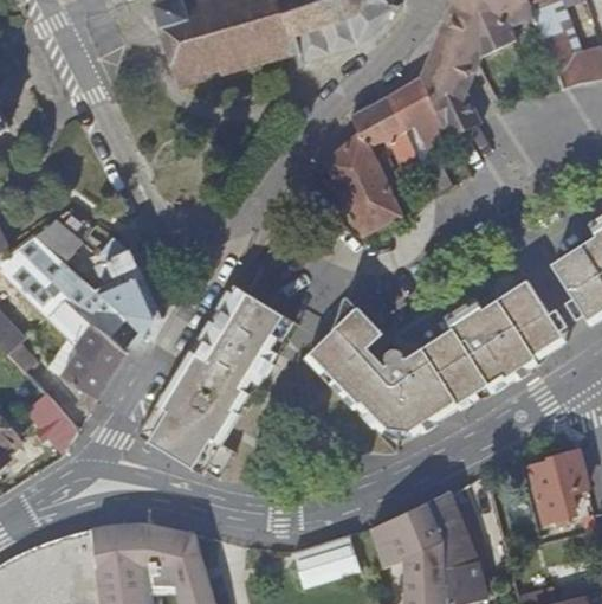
[(179,85),(282,56),(297,51),(301,62),(306,60),(305,58),(360,40),(368,37),(375,31),(381,24),(386,15),(389,8),(400,10),(400,2),(390,1),(390,0),(156,0),(157,4),(155,5),(161,24),(157,25),(159,31),(162,30),(172,59),(167,62),(168,66),(173,65),(179,85)]
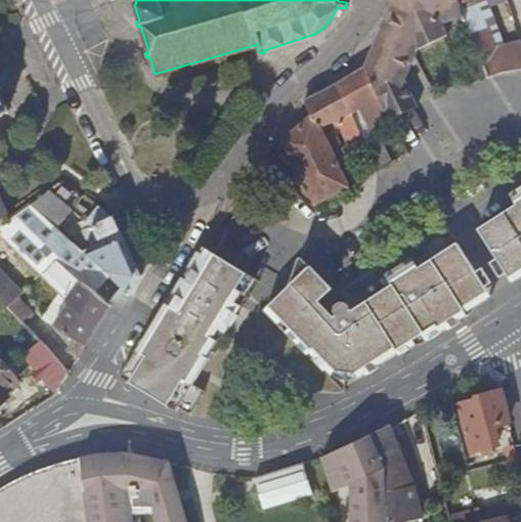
[(444,22),(463,14),(457,0),(392,0),(364,67),(389,119),(414,104),(413,102),(414,102),(401,77),(417,51),(448,34),(444,22)]
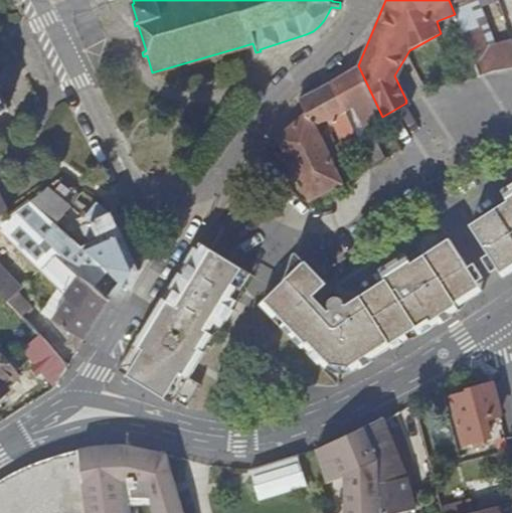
[(449,0),(455,14),(477,74),(495,68),(511,64),(511,46),(509,39),(491,45),(476,0),(449,0)]
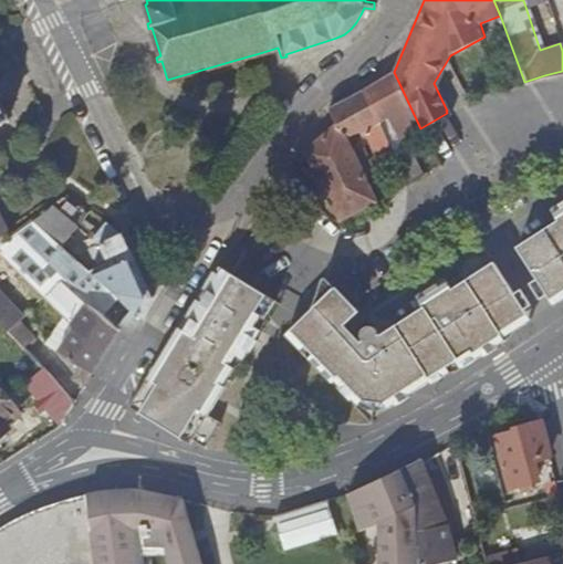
[(421,129),(420,128),(394,72),(389,74),(361,90),(378,126),(389,121),(396,135),(398,137),(402,141),(421,129)]
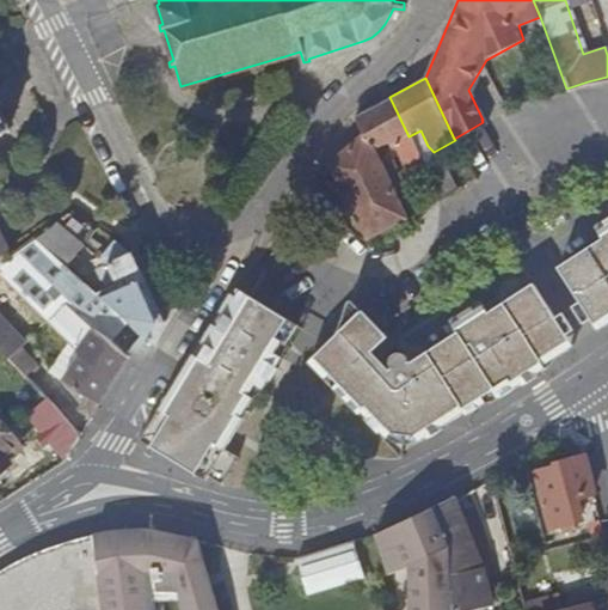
[(416,151),(409,136),(390,97),(354,116),(361,134),(362,133),(370,150),(392,139),(401,160),(417,153),(416,151)]
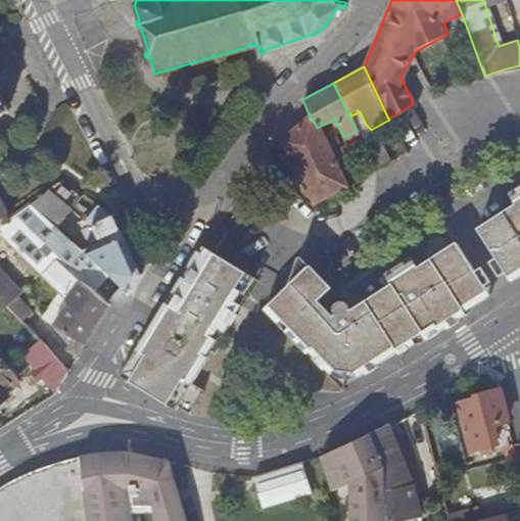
[(0,225),(8,220),(8,218),(0,201),(0,114),(7,110),(0,96),(0,225)]
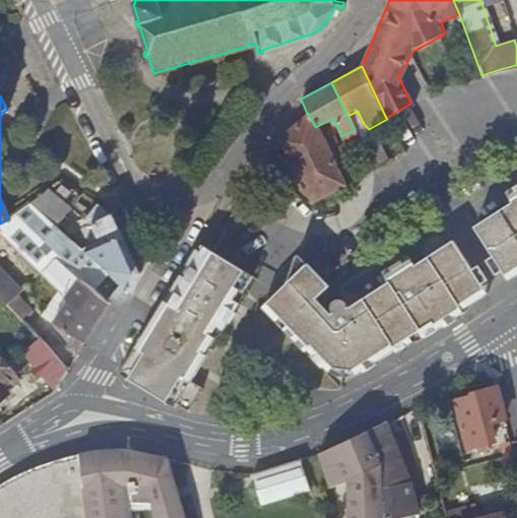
[(353,128),(364,124),(358,111),(347,116),(353,128)]
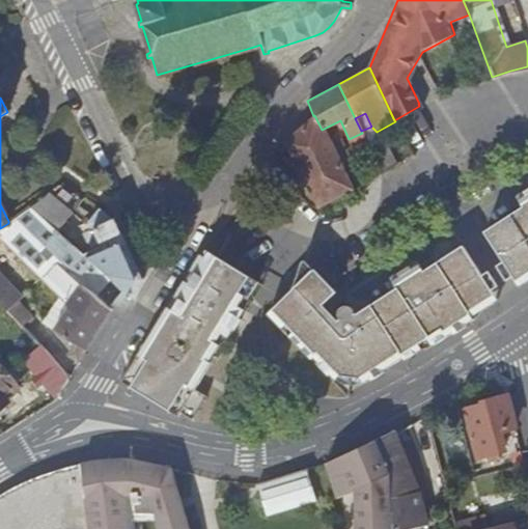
[(350,188),(338,165),(329,144),(322,130),(314,115),(313,116),(286,141),(317,206),(351,189),(350,188)]
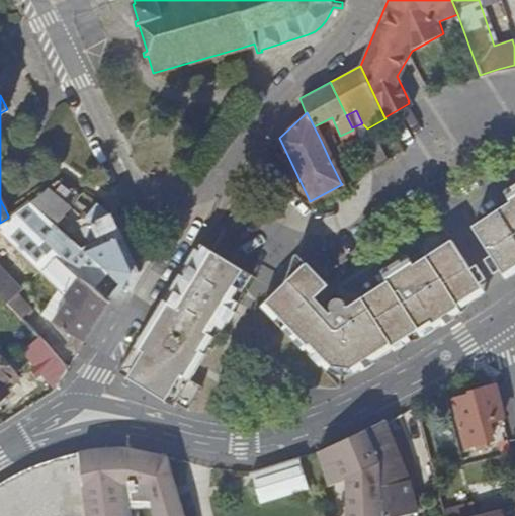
[(332,136),(321,141),(330,161),(341,156),(332,136)]
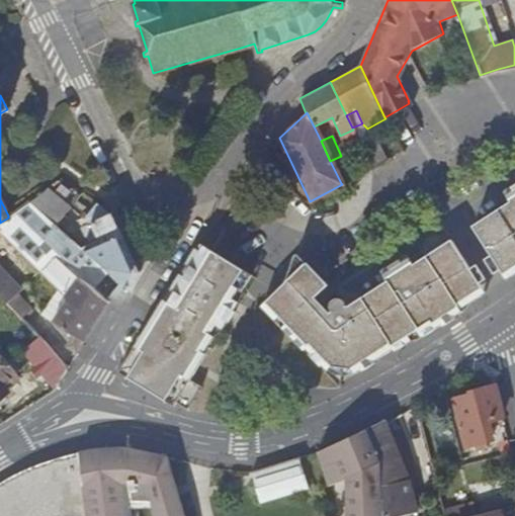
[(352,177),(341,156),(330,161),(341,183),(352,177)]
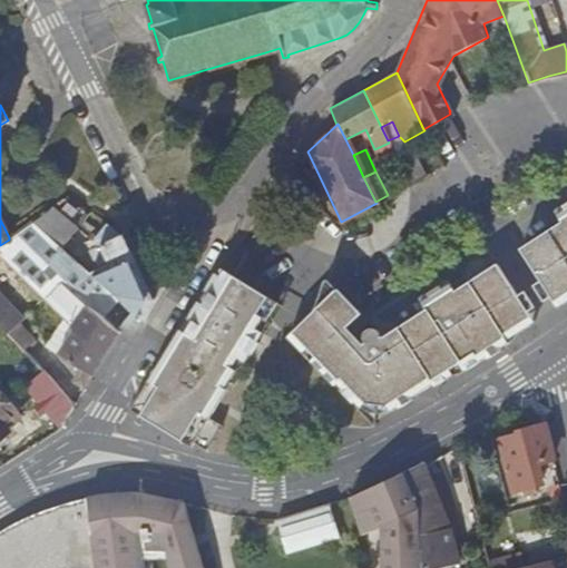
[(31,219),(9,237),(9,240),(0,245),(0,258),(64,317),(71,325),(87,306),(97,314),(98,313),(103,317),(118,296),(133,311),(140,319),(152,297),(132,251),(130,251),(123,233),(104,243),(88,250),(98,268),(90,272),(61,246),(91,211),(67,194),(31,219)]
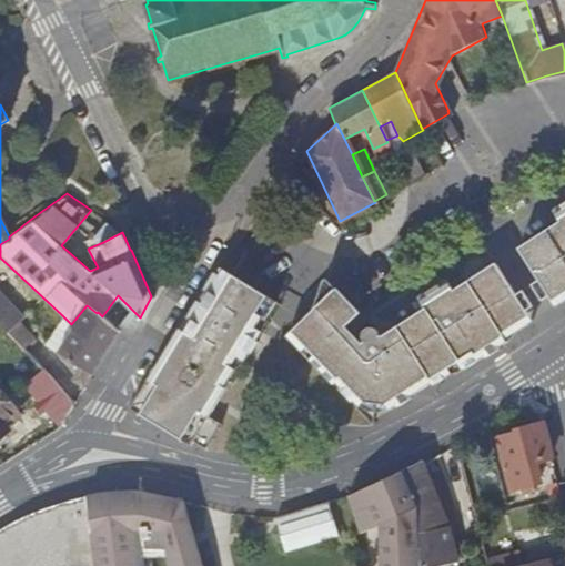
[(564,214),(541,230),(514,248),(545,296),(551,304),(564,295),(564,214)]
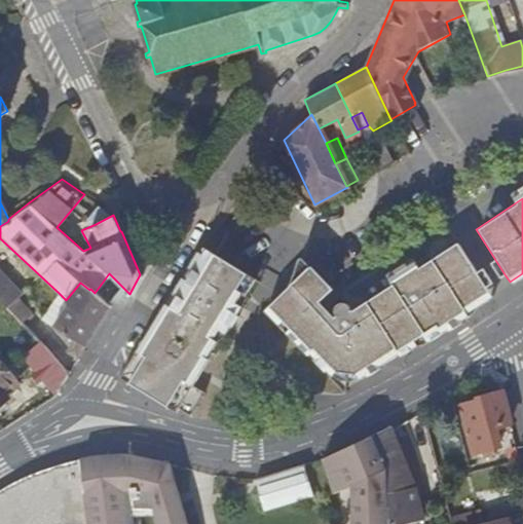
[(329,375),(330,374),(333,371),(353,373),(357,377),(358,379),(365,374),(366,375),(377,368),(376,367),(383,363),(385,361),(423,337),(426,342),(448,329),(449,331),(460,324),(458,322),(467,315),(463,312),(490,296),(485,289),(456,242),(417,267),(410,257),(383,274),(390,285),(364,301),(351,308),(350,309),(346,310),(346,307),(345,305),(342,302),(339,302),(336,303),(333,306),(333,309),(334,312),(332,314),(318,299),(330,288),(299,255),(297,258),(289,286),(264,309),(305,353),(307,352),(329,375)]
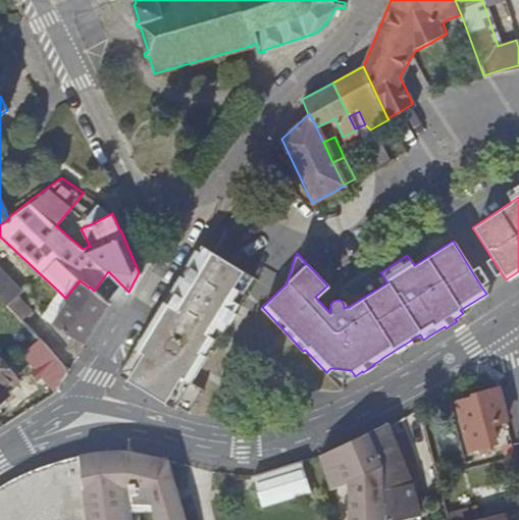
[(197,250),(190,261),(215,275),(209,286),(211,287),(206,295),(226,308),(227,309),(236,313),(240,306),(238,304),(234,302),(239,294),(243,297),(254,277),(203,248),(200,252),(197,250)]
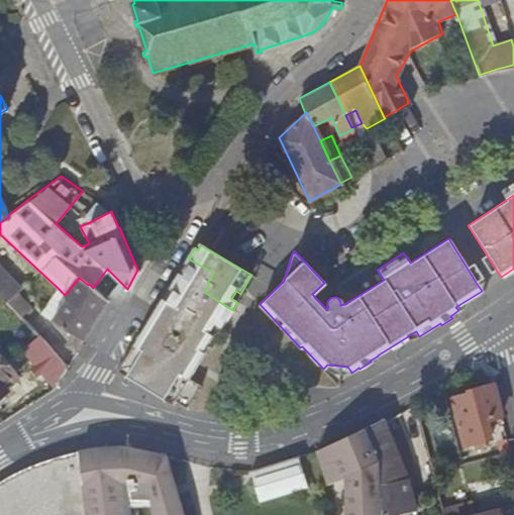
[(184,267),(207,283),(213,273),(188,259),(184,267)]
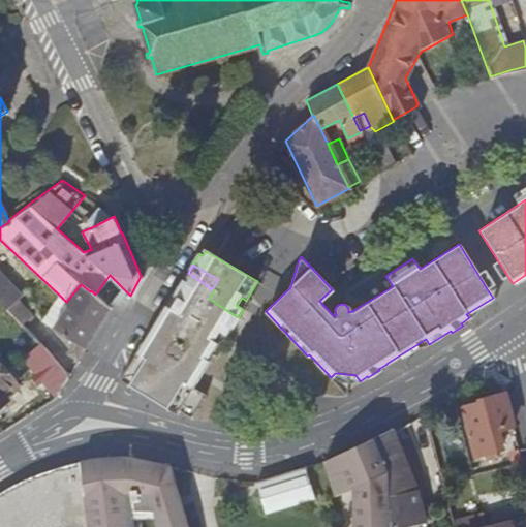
[(21,296),(0,272),(0,302),(21,326),(31,315),(17,300),(21,296)]
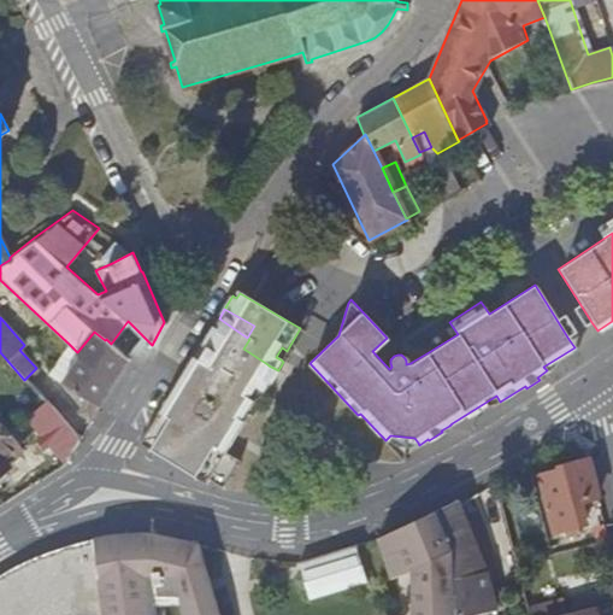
[(219,318),(180,380),(243,420),(254,402),(249,398),(255,387),(261,391),(265,392),(270,382),(272,384),(280,370),(278,370),(269,365),(267,364),(243,349),(249,339),(247,338),(219,318)]
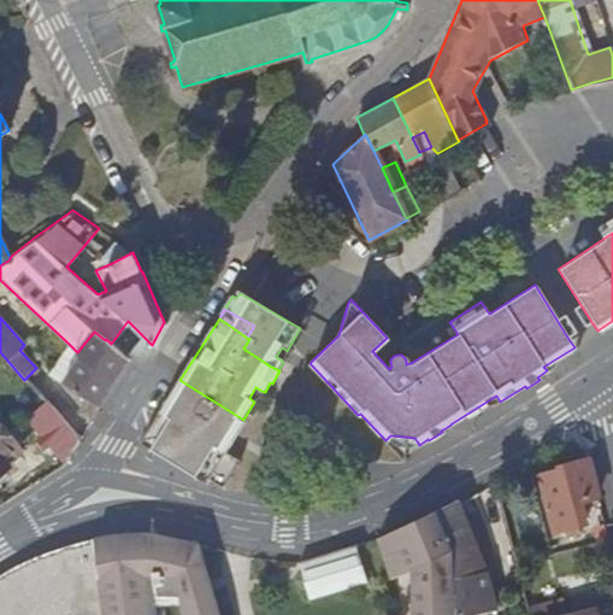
[(129,358),(111,344),(106,339),(105,340),(94,332),(77,352),(76,352),(81,357),(63,384),(86,397),(78,411),(92,420),(129,358)]
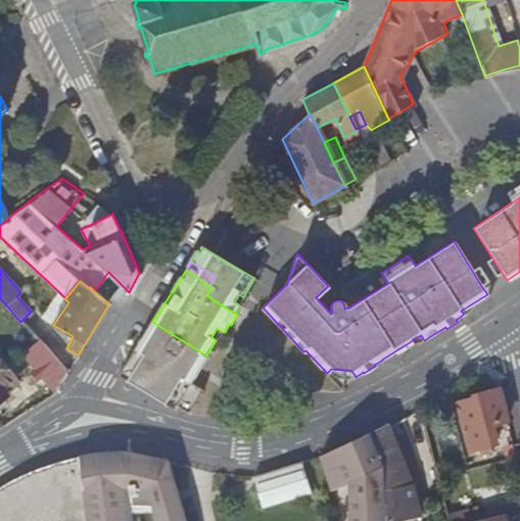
[(41,317),(53,325),(68,302),(64,298),(65,298),(58,291),(41,317)]
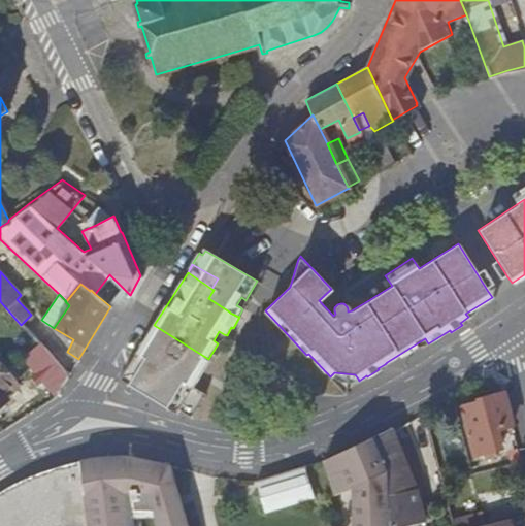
[(236,305),(240,307),(245,300),(241,297),(236,305)]
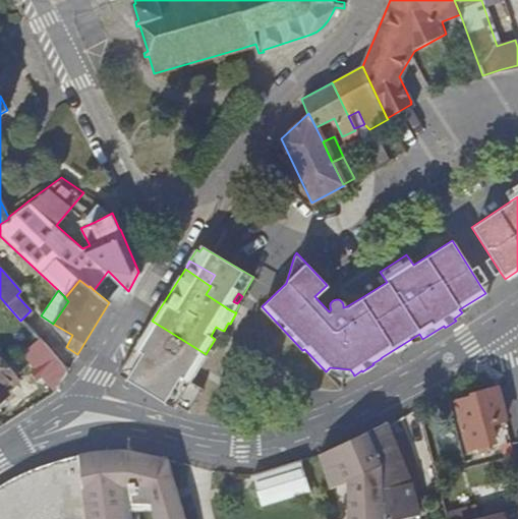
[(190,381),(206,354),(152,321),(119,373),(172,407),(174,407),(176,403),(178,405),(182,404),(186,403),(190,400),(193,396),(194,393),(194,389),(193,385),(191,381),(190,381)]
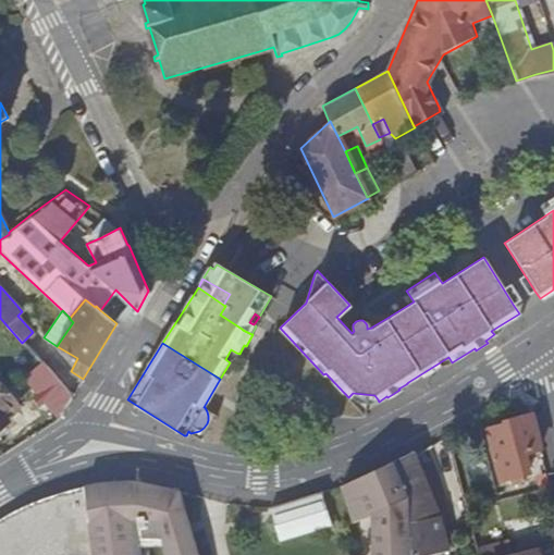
[(225,359),(230,362),(236,353),(231,349),(225,359)]
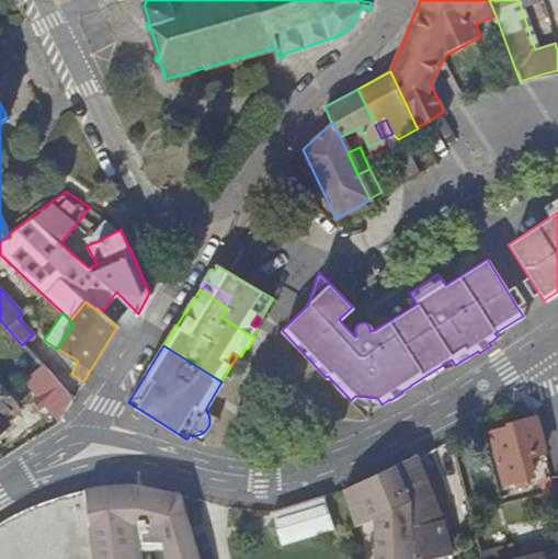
[(71,399),(46,371),(37,378),(65,411),(71,399)]
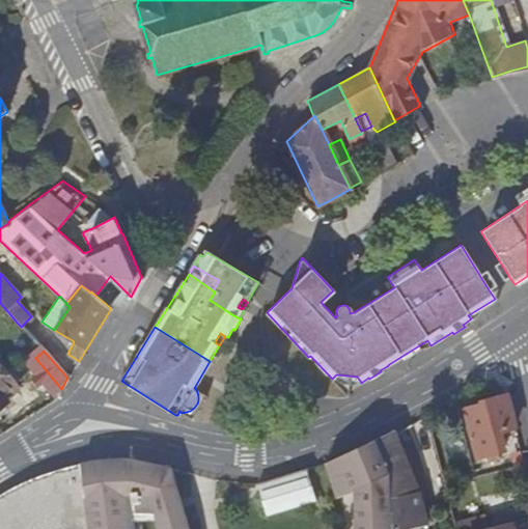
[(0,407),(7,399),(3,394),(15,383),(0,368),(0,407)]
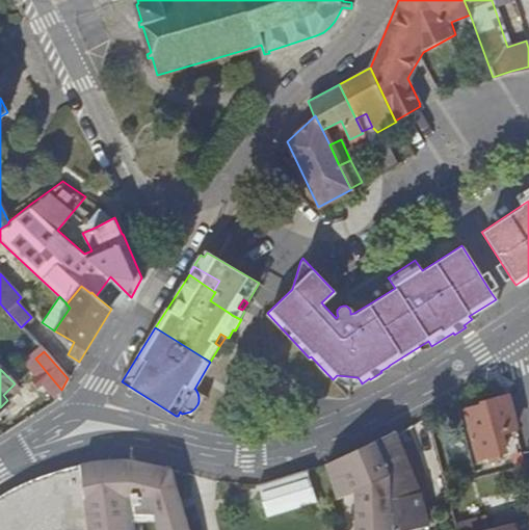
[(354,385),(361,381),(358,377),(337,375),(334,378),(341,383),(346,385),(354,385)]
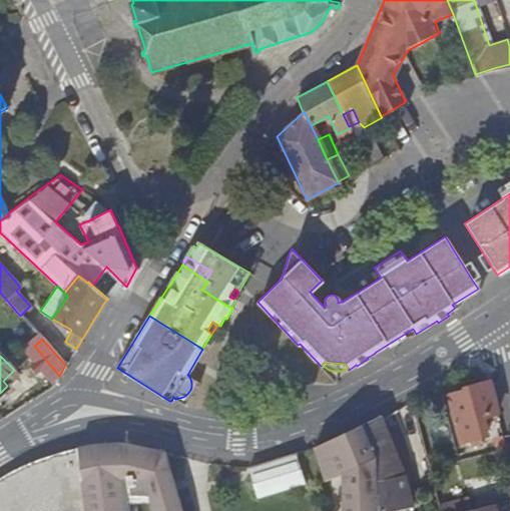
[(496,412),(488,383),(465,389),(466,392),(450,396),(461,440),(470,438),(472,446),(483,443),(481,435),(486,434),(481,416),(496,412)]
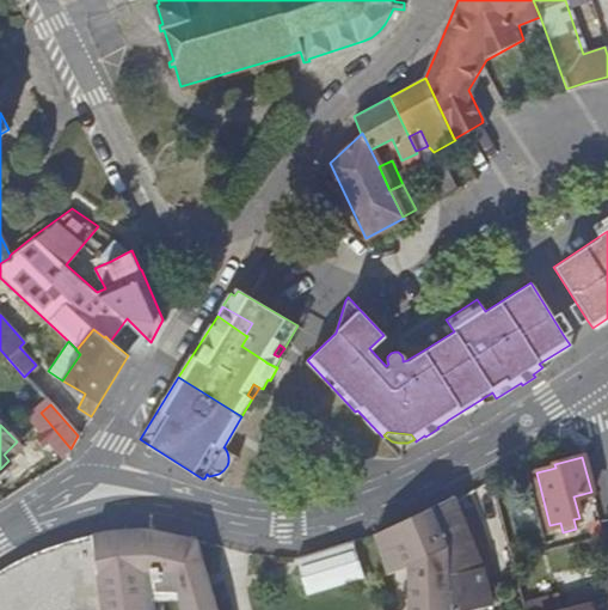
[(480,568),(476,555),(460,516),(454,500),(453,496),(430,506),(430,507),(444,544),(447,609),(467,609),(490,603),(480,568)]
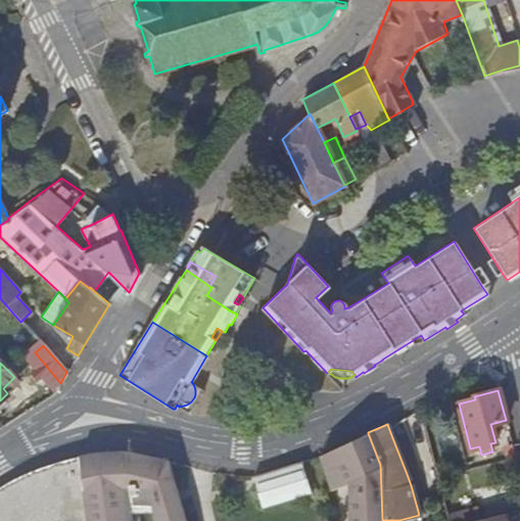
[(382,520),(380,465),(368,433),(320,455),(331,488),(349,482),(351,520),(183,520),(179,504),(184,503),(187,495),(186,490),(181,487),(175,489),(173,481),(181,479),(184,465),(154,457),(130,452),(142,494),(154,491),(156,506),(158,520),(382,520)]
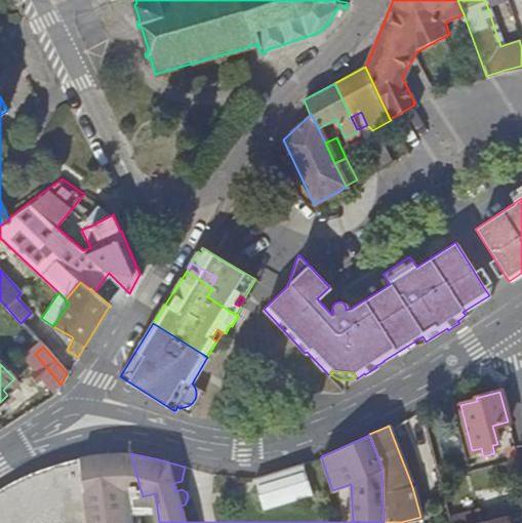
[(395,442),(408,476),(415,474),(402,440),(395,442)]
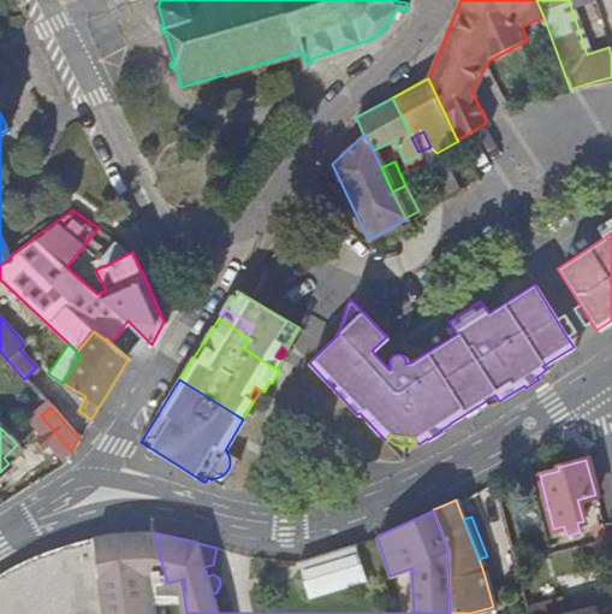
[(1,574),(0,576),(0,613),(148,613),(147,597),(184,596),(182,579),(167,583),(153,532),(130,535),(72,547),(33,560),(1,574)]
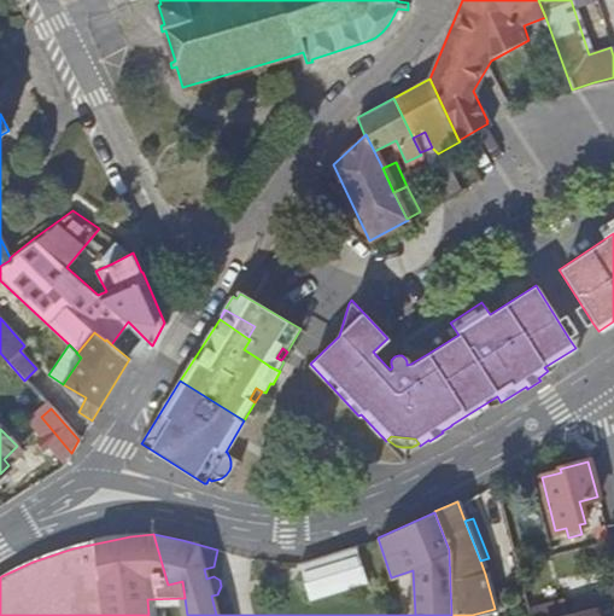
[(300,561),(296,561),(308,599),(364,582),(354,545),(300,561)]
